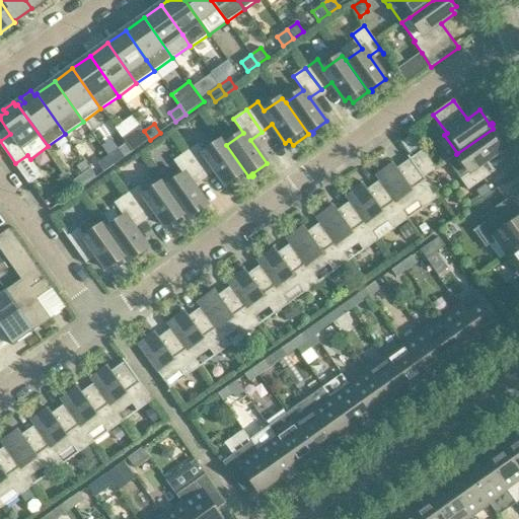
[(141,127),(123,139),(132,152),(150,140),(144,131),(141,127)]
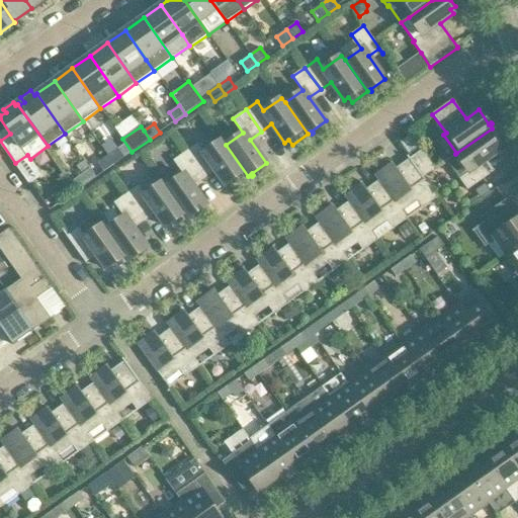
[(502,143),(492,128),(455,154),(446,161),(459,179),(467,190),(495,171),(494,170),(489,174),(482,164),(500,151),(497,146),(502,143)]
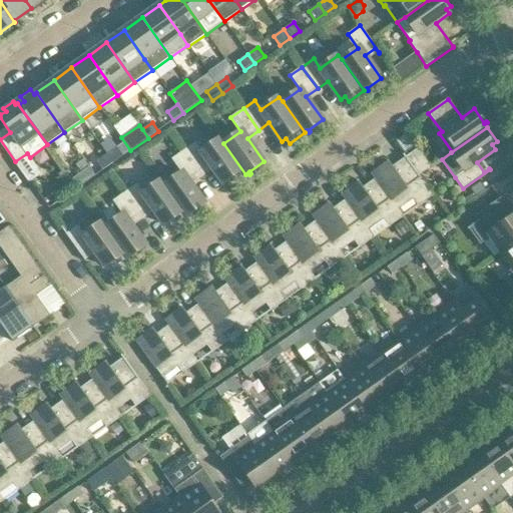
[(195,142),(184,150),(199,172),(210,164),(223,182),(227,180),(230,184),(245,174),(223,143),(220,138),(202,151),(195,142)]
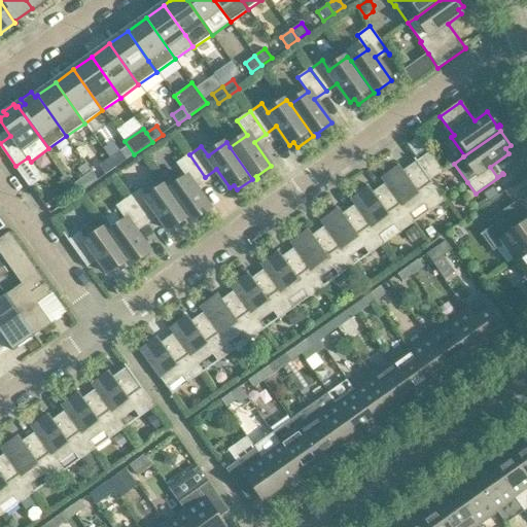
[(110,159),(116,168),(127,161),(120,151),(110,159)]
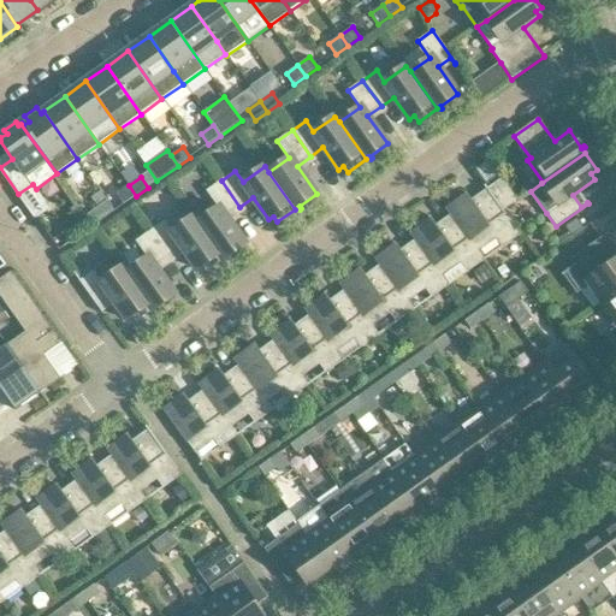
[(517,201),(502,178),(487,189),(503,211),(517,201)]
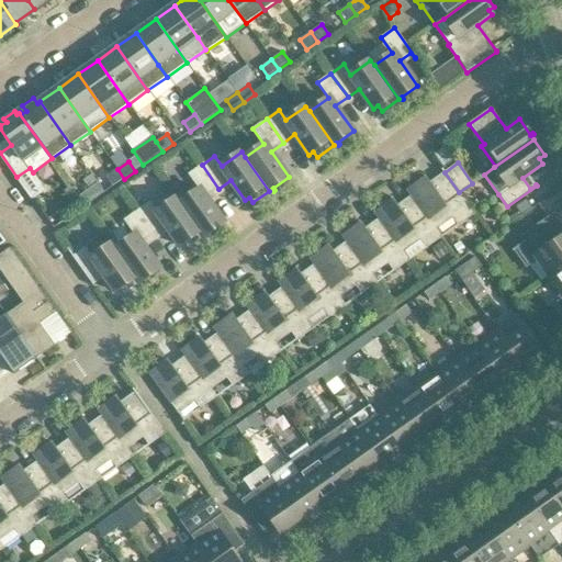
[(206,198),(218,189),(202,165),(188,175),(199,190),(180,203),(204,237),(208,235),(209,236),(210,236),(209,234),(224,223),(206,198)]
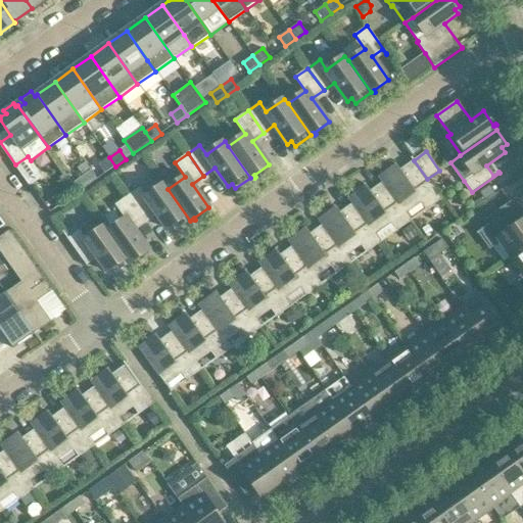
[(99,164),(105,174),(115,167),(109,157),(99,164)]
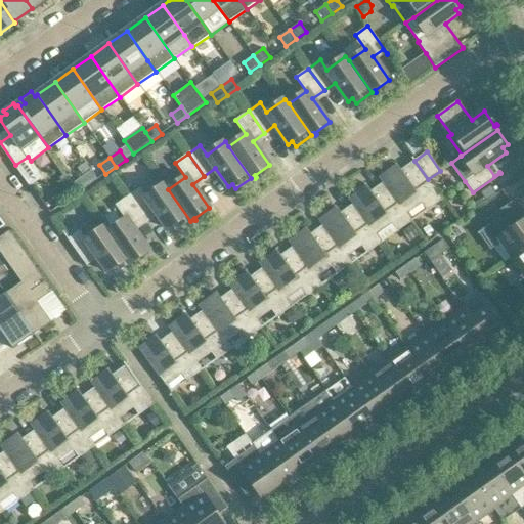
[(428,179),(415,161),(412,158),(411,159),(413,161),(400,170),(396,165),(380,177),(384,182),(406,214),(423,202),(429,210),(443,200),(428,179)]
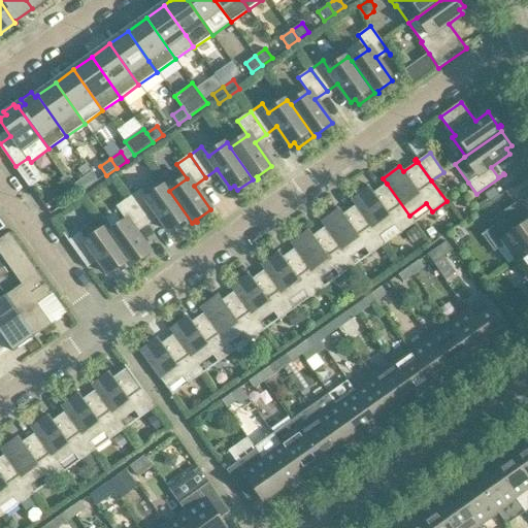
[(77,190),(80,194),(98,182),(92,172),(86,176),(74,185),(77,190)]
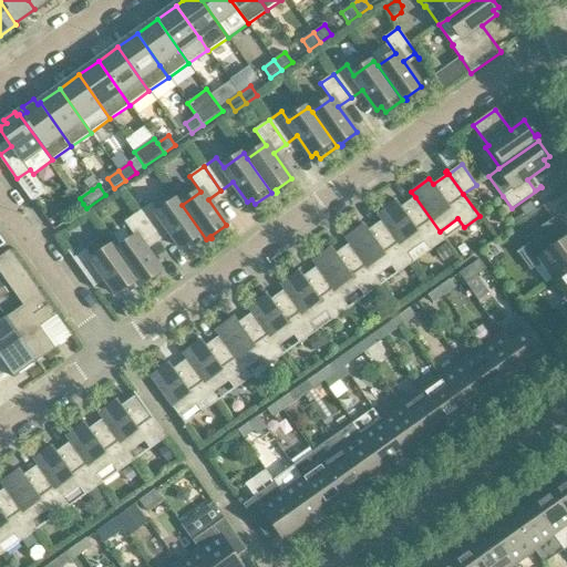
[(73,191),(66,195),(76,208),(83,204),(80,198),(73,191)]
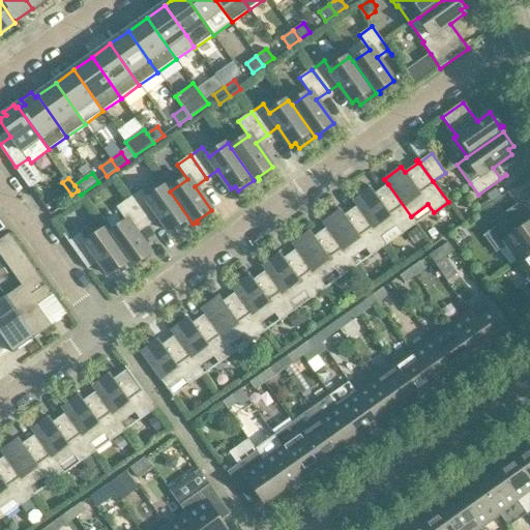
[(514,187),(509,179),(501,185),(506,193),(514,187)]
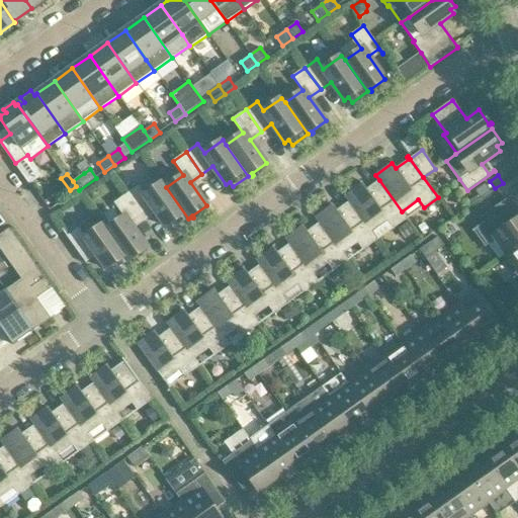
[(345,196),(349,201),(371,233),(389,221),(394,229),(407,220),(402,211),(379,180),(366,189),(362,184),(345,196)]
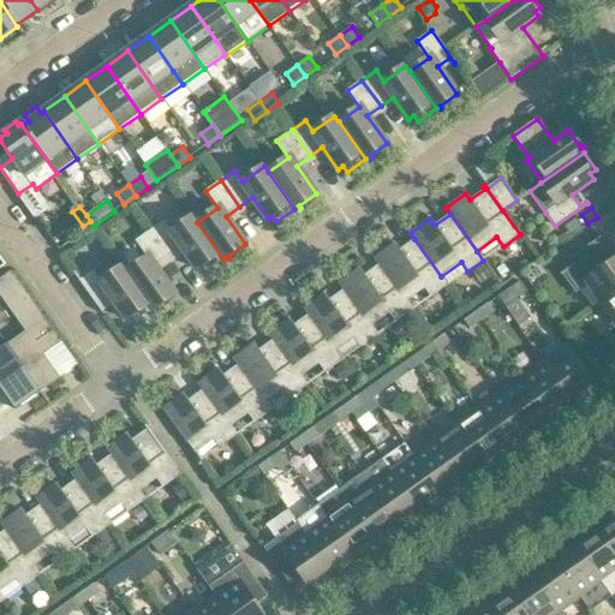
[(165,220),(150,231),(169,256),(181,248),(197,269),(202,266),(207,272),(224,260),(197,222),(193,216),(172,232),(165,220)]
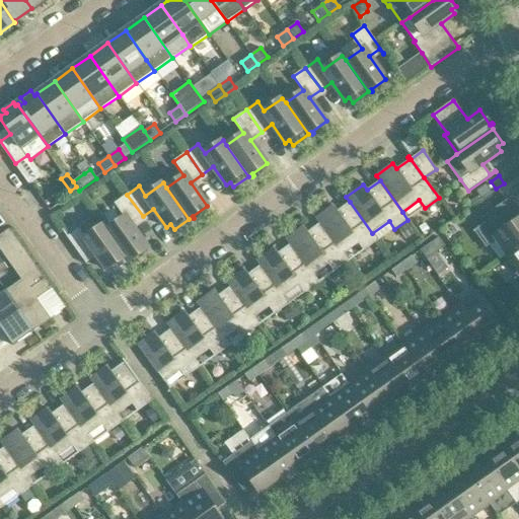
[(131,225),(143,216),(127,195),(115,203),(125,217),(107,229),(130,261),(132,258),(134,261),(135,261),(133,258),(148,248),(131,225)]
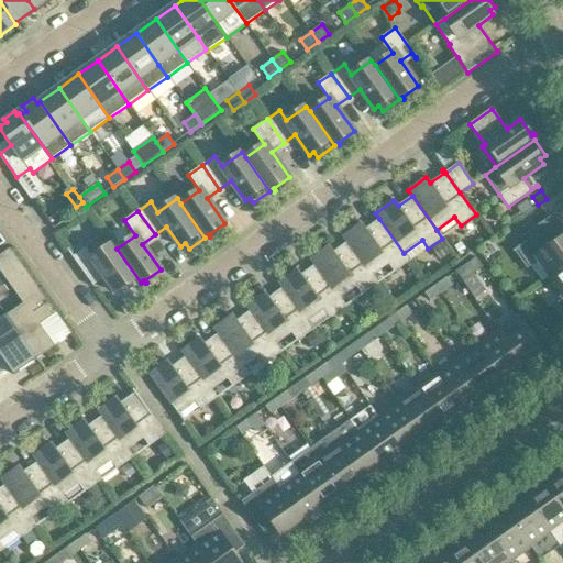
[(551,277),(562,268),(562,233),(552,218),(555,214),(554,213),(522,236),(523,238),(528,234),(531,239),(512,251),(514,252),(517,250),(528,264),(538,257),(551,277)]
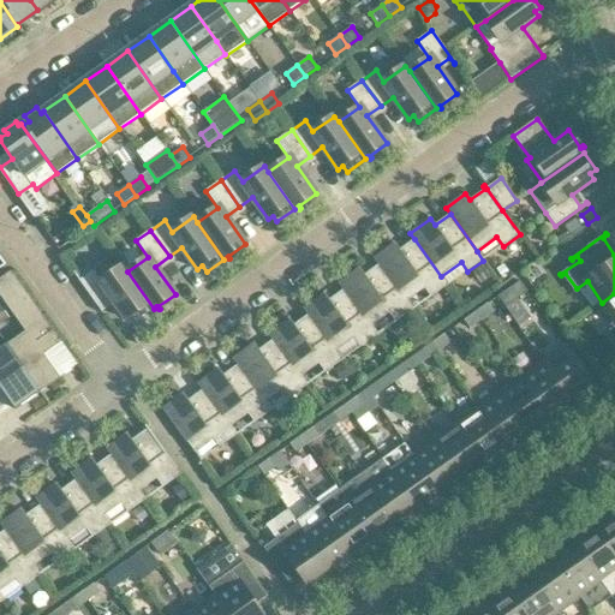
[(448,286),(441,276),(415,239),(400,250),(395,244),(375,258),(380,264),(406,302),(427,287),(433,297),(448,286)]
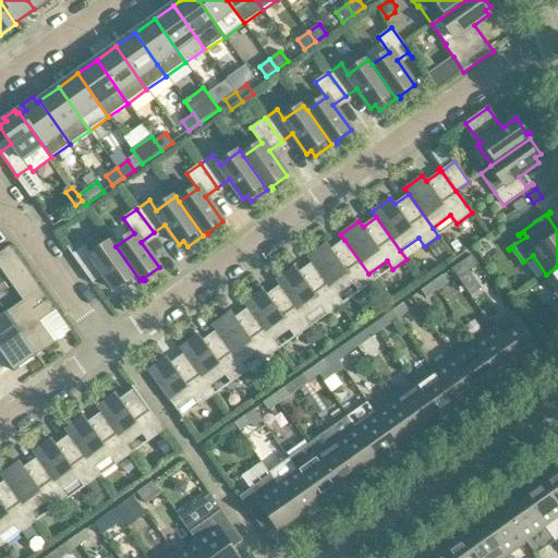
[(308,256),(313,263),(337,296),(354,283),(361,292),(374,282),(368,274),(344,240),(330,250),(326,244),(308,256)]
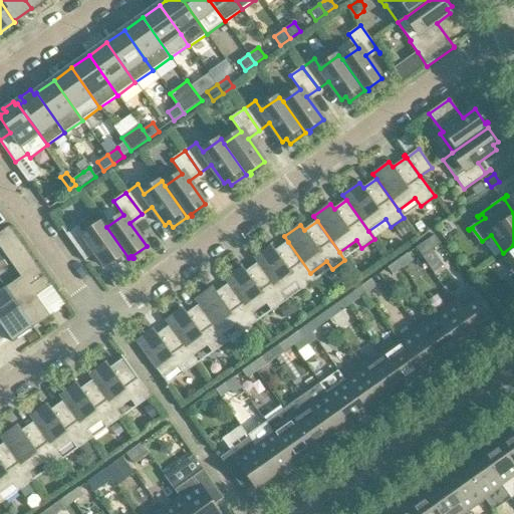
[(421,222),(416,226),(421,234),(427,230),(421,222)]
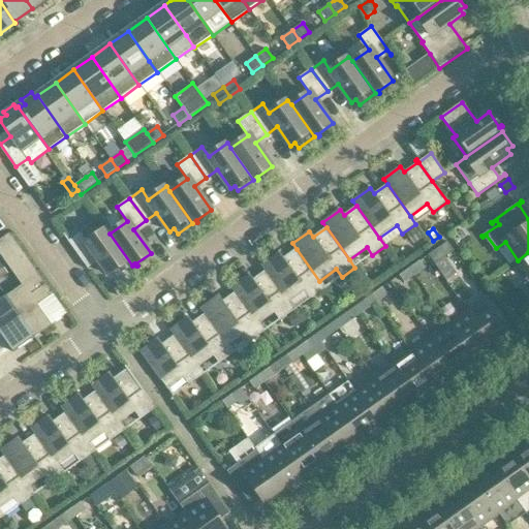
[(64,235),(63,235),(88,270),(89,269),(85,263),(95,256),(109,275),(113,272),(117,277),(132,266),(110,234),(105,229),(87,242),(81,232),(69,241),(64,235)]
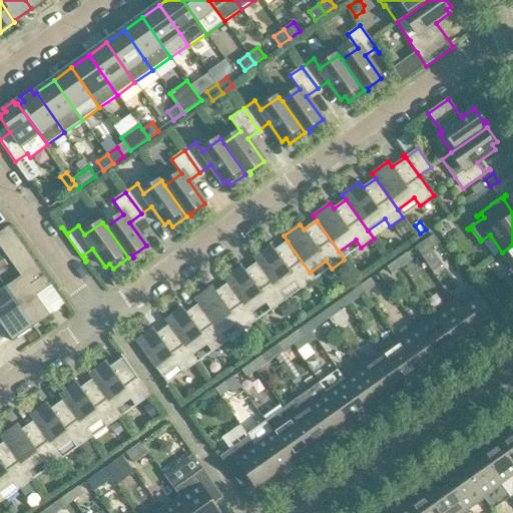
[(403,222),(397,225),(404,235),(409,231),(403,222)]
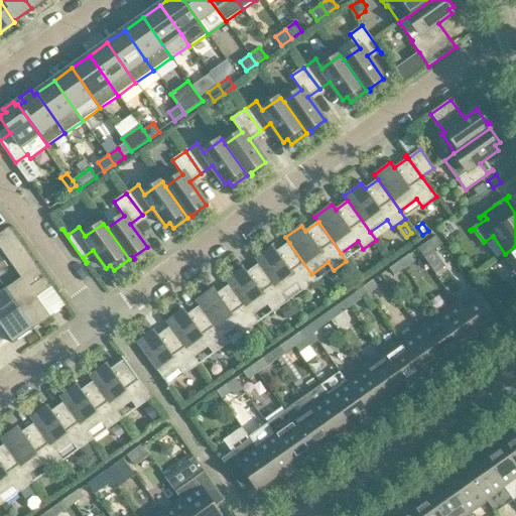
[(4,290),(32,331),(50,317),(36,298),(51,287),(9,228),(0,234),(0,248),(21,278),(4,290)]
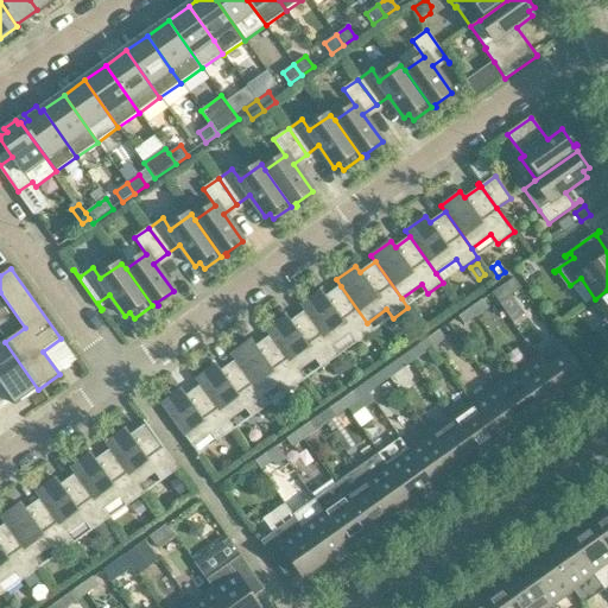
[(499,304),(521,289),(514,278),(492,293),(499,304)]
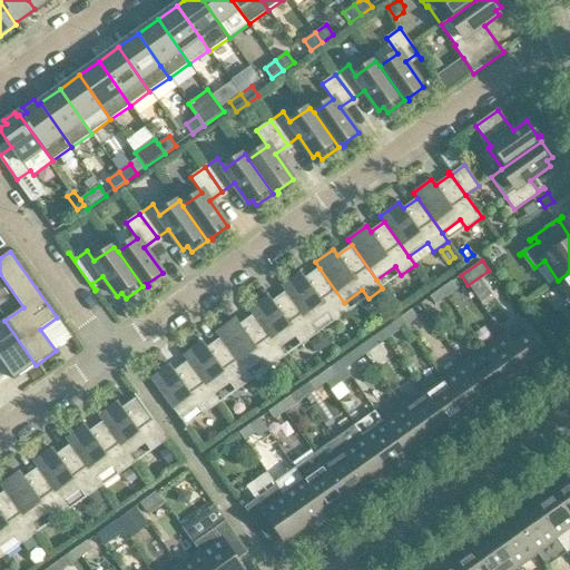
[(350,311),(344,303),(320,268),(305,278),(301,272),(282,285),(286,292),(311,326),(330,313),(335,321),(350,311)]
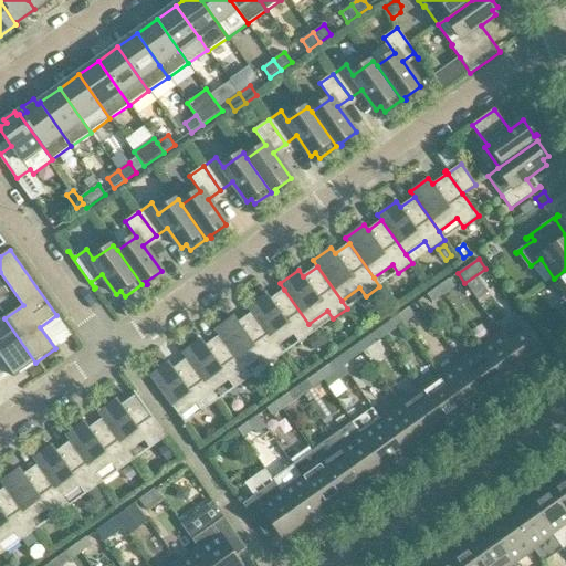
[(565,270),(554,279),(565,294),(565,300),(558,305),(565,315),(565,321),(565,322),(565,323),(565,270)]
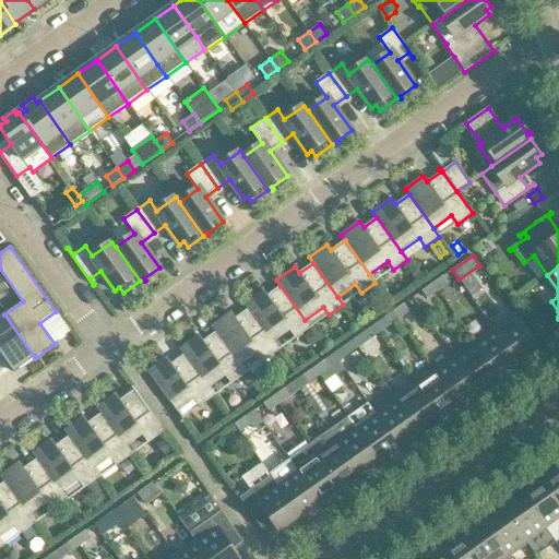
[(433,284),(438,292),(449,284),(444,276),(433,284)]
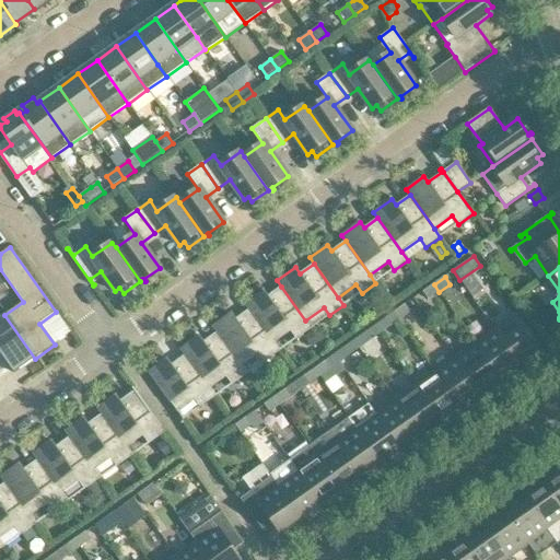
[(434,284),(423,292),(429,300),(439,292),(434,284)]
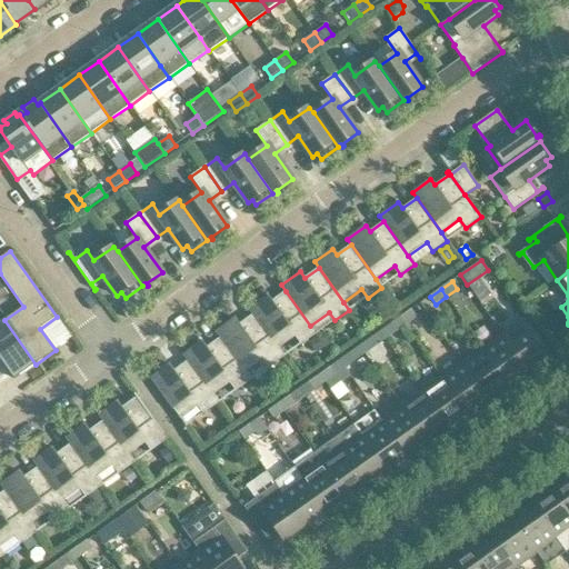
[(249,308),(253,315),(278,349),(297,336),(302,343),(317,333),(310,326),(286,291),(272,301),(268,295),(249,308)]
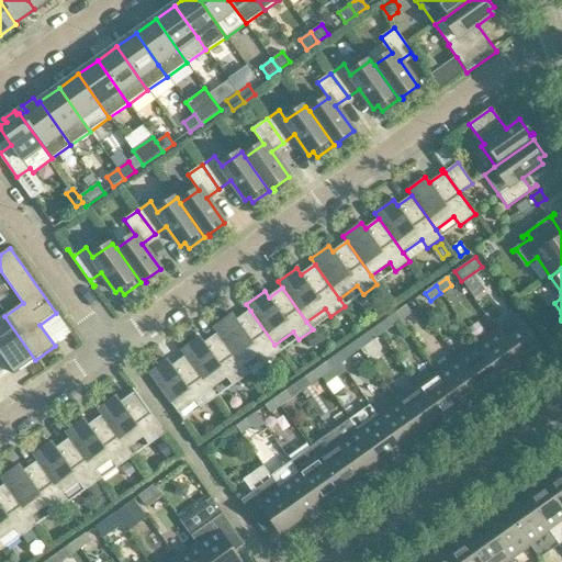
[(395,314),(401,321),(412,313),(406,306),(395,314)]
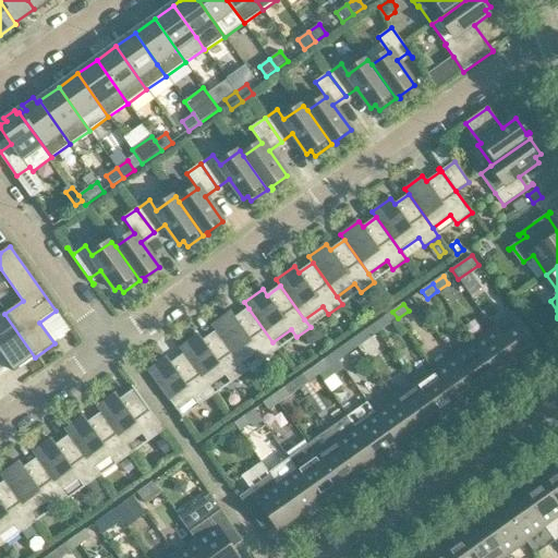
[(273,342),(249,308),(234,318),(230,312),(213,325),(216,330),(241,364),(258,352),(265,360),(278,350),(273,342)]
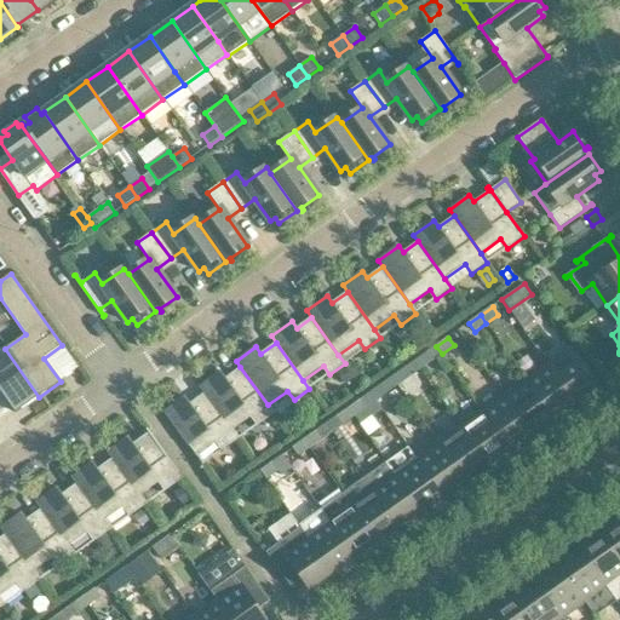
[(436,346),(424,355),(430,362),(442,354),(436,346)]
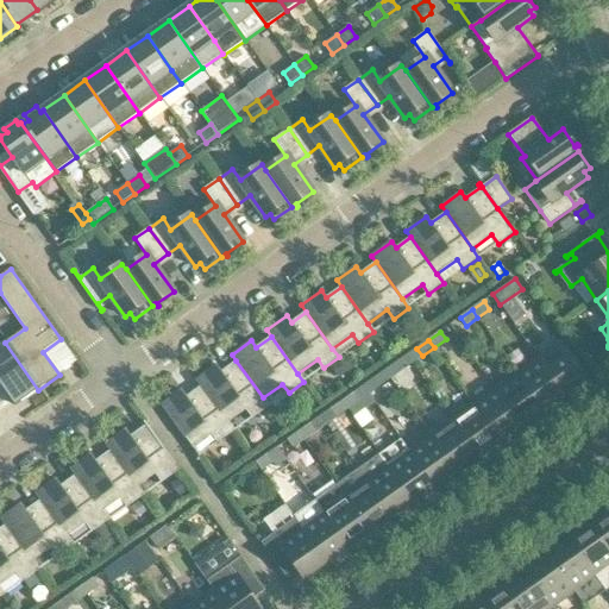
[(0,383),(13,403),(16,406),(38,390),(5,343),(0,345),(0,383)]
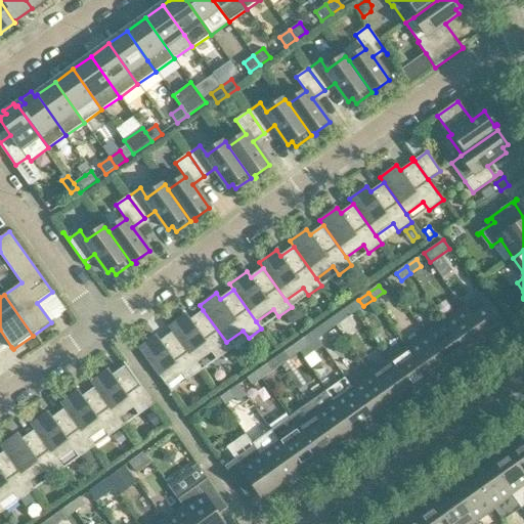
[(482,296),(464,309),(484,339),(504,325),(482,296)]
